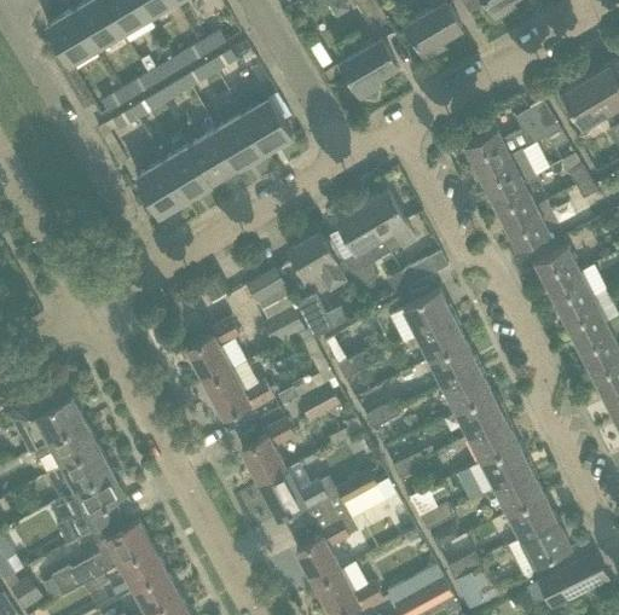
[(97,47),(122,32),(104,0),(88,0),(74,9),(97,47)]
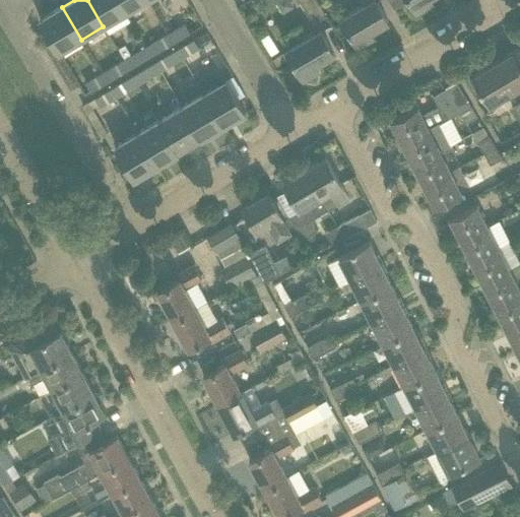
[(117,0),(87,0),(103,26),(125,13),(117,0)]
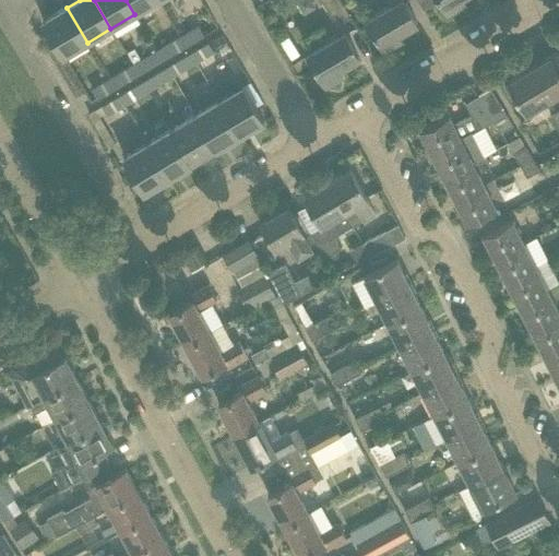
[(126,0),(134,14),(158,0),(157,0),(126,0)]
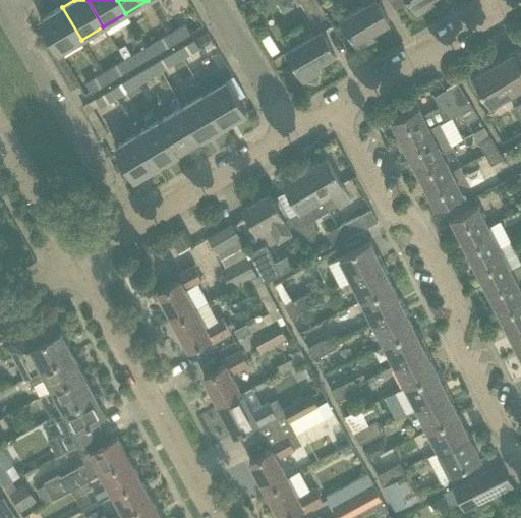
[(328,16),(316,0),(298,0),(312,24),(328,16)]
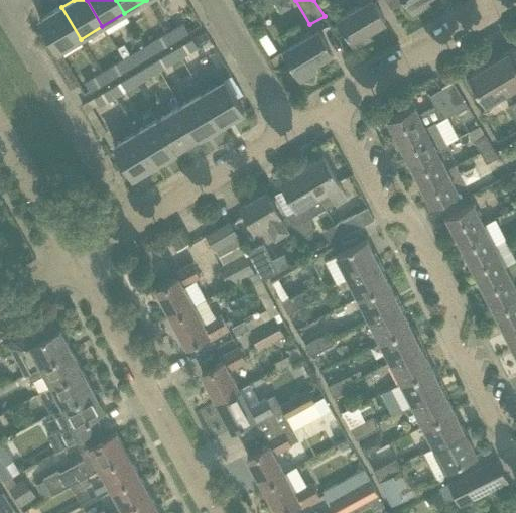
[(384,22),(374,5),(371,0),(357,0),(361,7),(339,20),(345,29),(355,46),(370,37),(368,32),(384,22)]
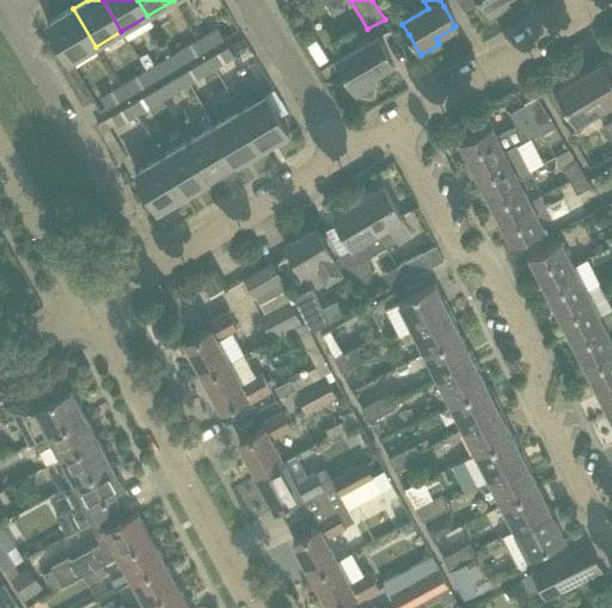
[(456,0),(461,10),(478,0),(481,0),(489,14),(508,2),(506,0),(456,0)]
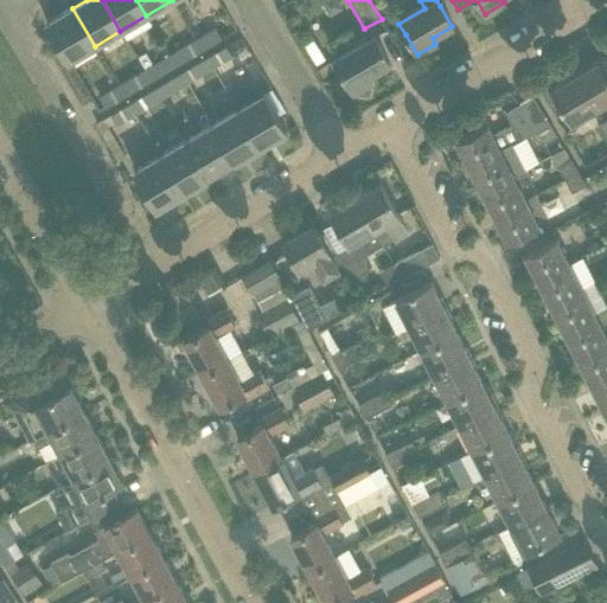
[(68,62),(89,50),(95,46),(72,8),(46,25),(68,62)]
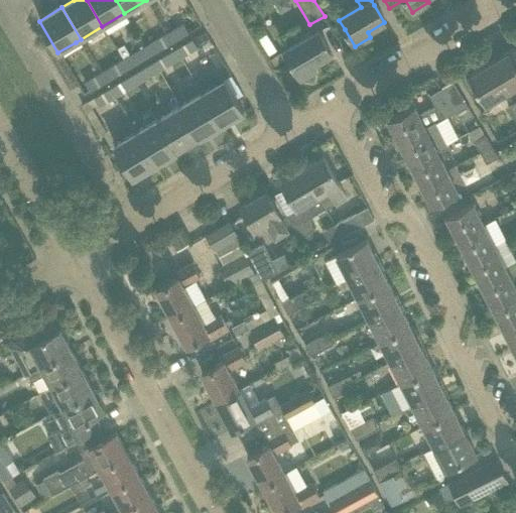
[(171,44),(188,34),(183,25),(166,35),(171,44)]
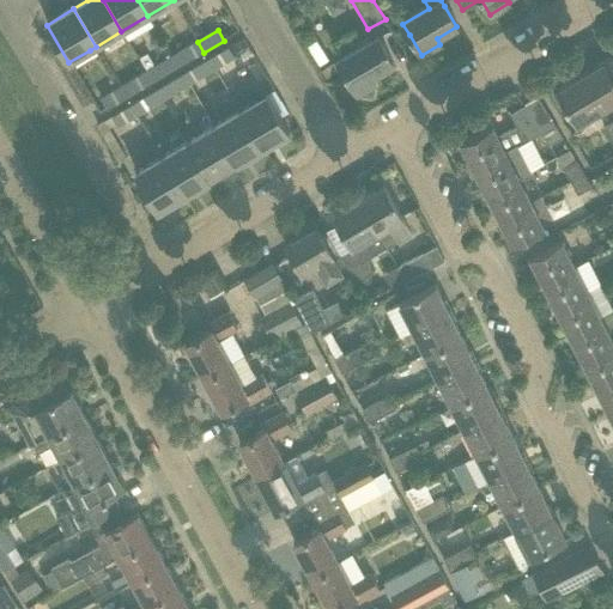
[(393,65),(381,44),(377,38),(339,62),(357,93),(375,83),(371,77),(393,65)]
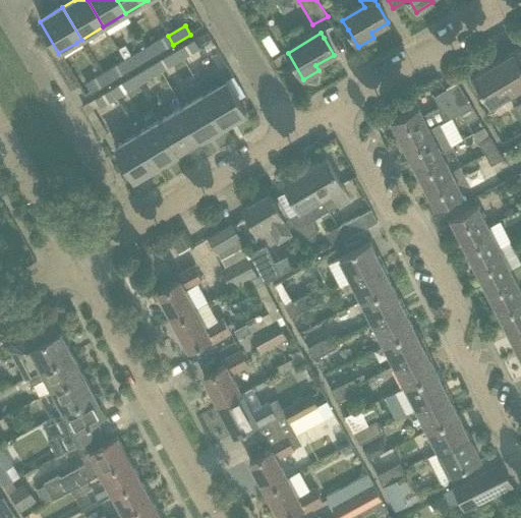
[(151,58),(173,45),(168,36),(146,49),(151,58)]
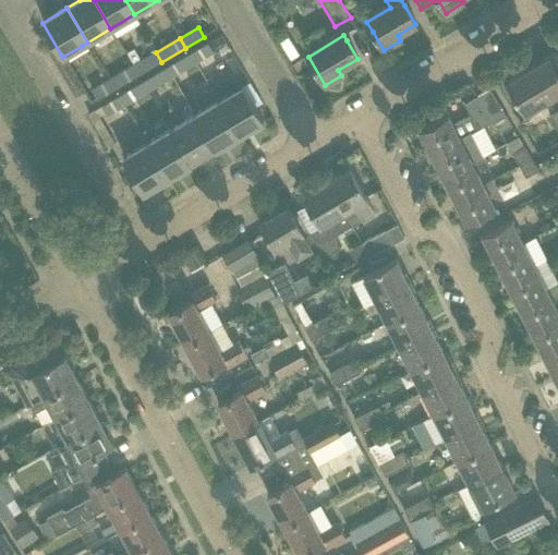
[(190,56),(196,65),(199,70),(217,60),(208,45),(190,56)]
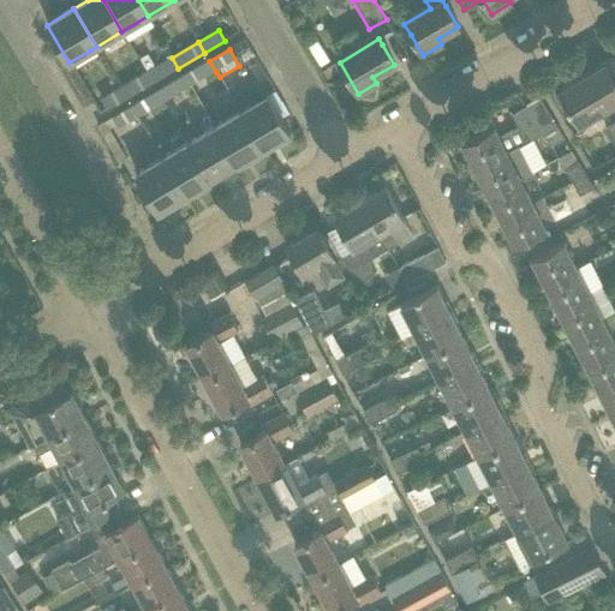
[(178,69),(172,58),(155,67),(148,55),(139,59),(148,72),(154,83),(178,69)]
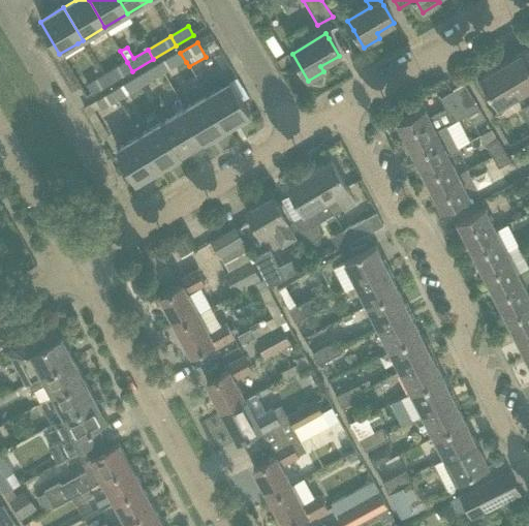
[(186,62),(180,53),(158,65),(164,75),(186,62)]
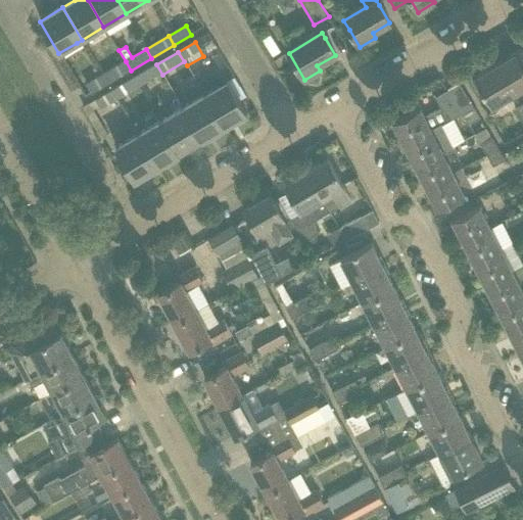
[(522,64),(516,53),(495,65),(513,95),(522,89),(522,64)]
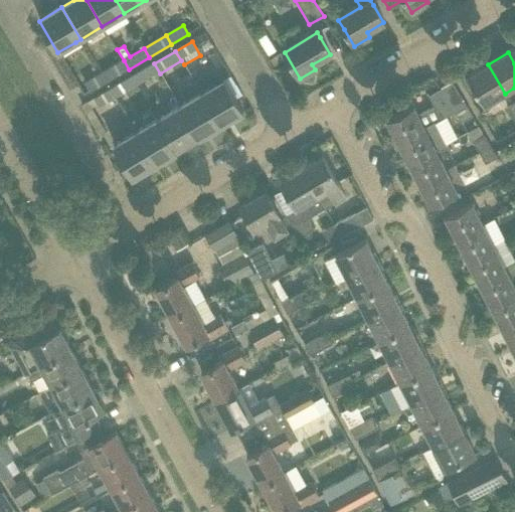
[(101,56),(96,60),(101,70),(109,65),(106,61),(104,62),(101,56)]
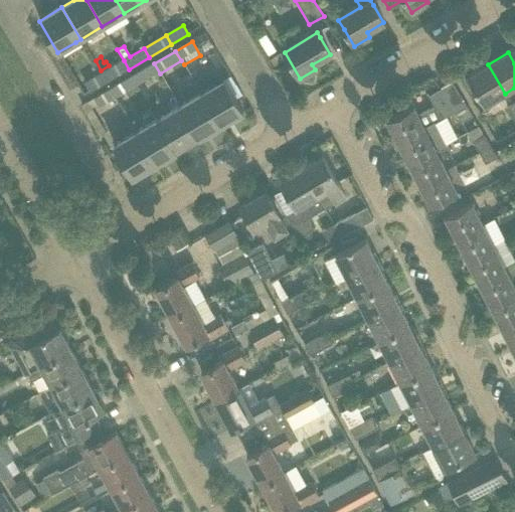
[(107,81),(129,69),(124,60),(102,73),(107,81)]
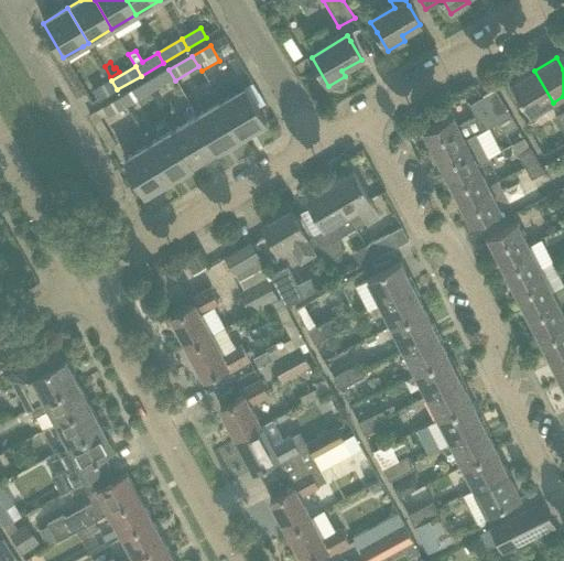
[(152,94),(175,81),(169,69),(145,84),(152,94)]
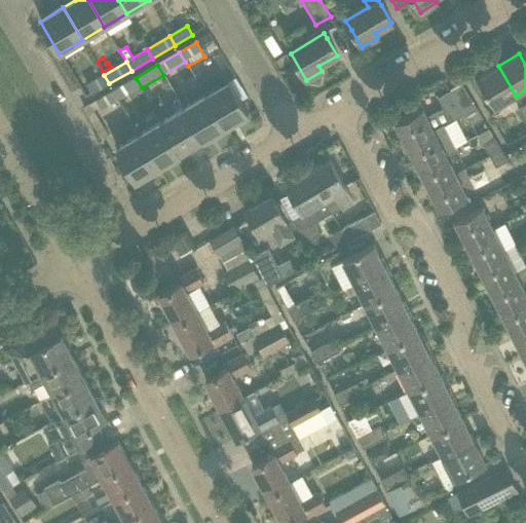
[(494,109),(516,96),(498,66),(477,78),(494,109)]
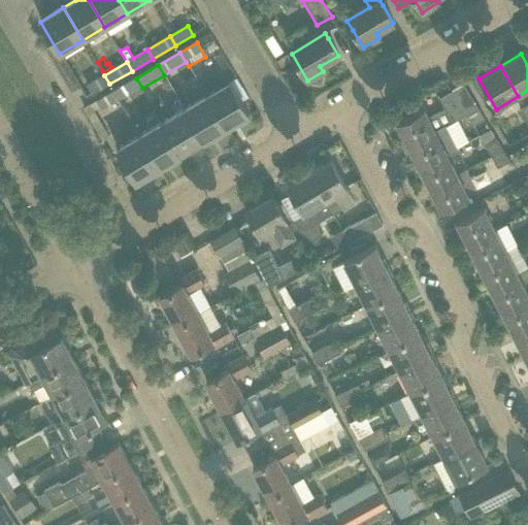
[(104,75),(87,86),(92,95),(109,84),(104,75)]
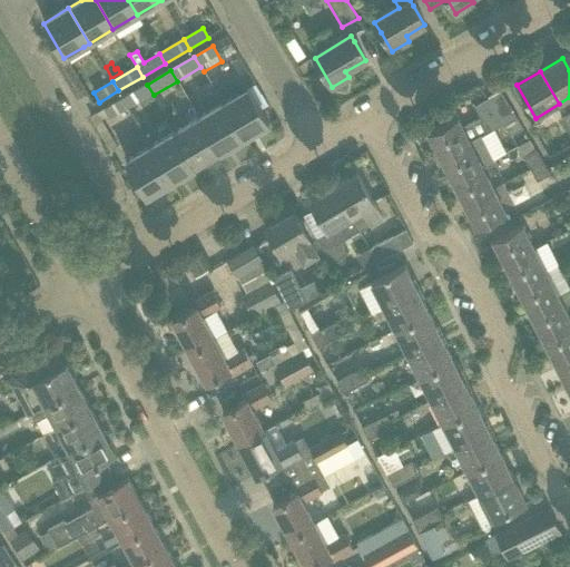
[(154,95),(147,85),(123,98),(129,109),(154,95)]
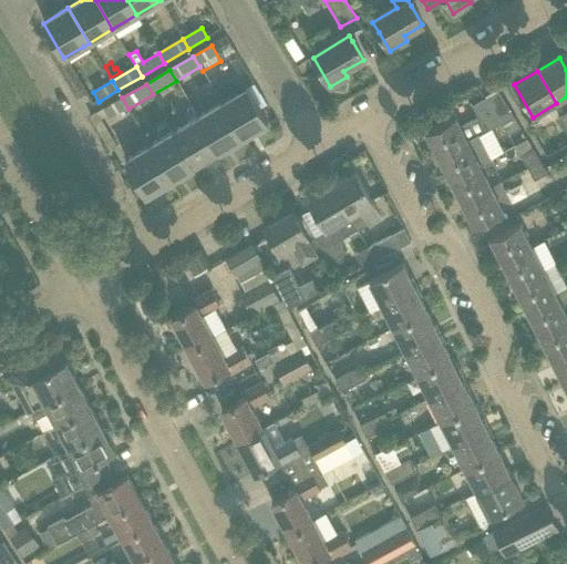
[(246,89),(222,104),(243,139),(267,123),(246,89)]
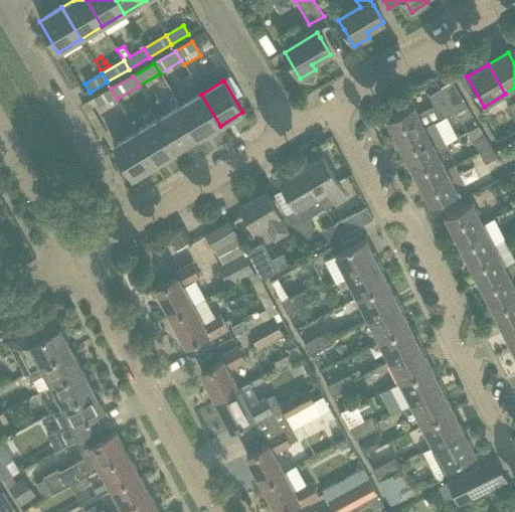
[(453,83),(442,91),(456,113),(467,108),(453,83)]
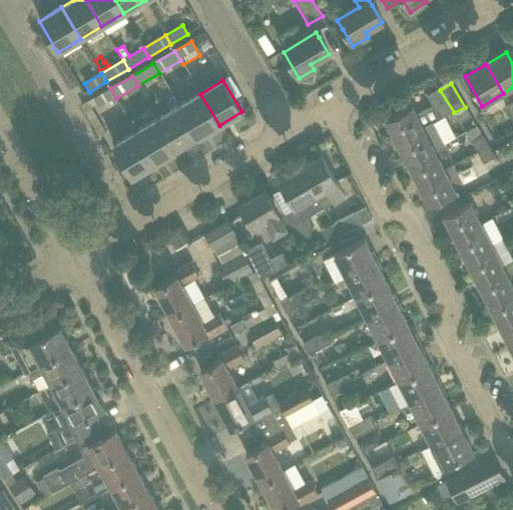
[(99,108),(116,98),(110,88),(93,99),(99,108)]
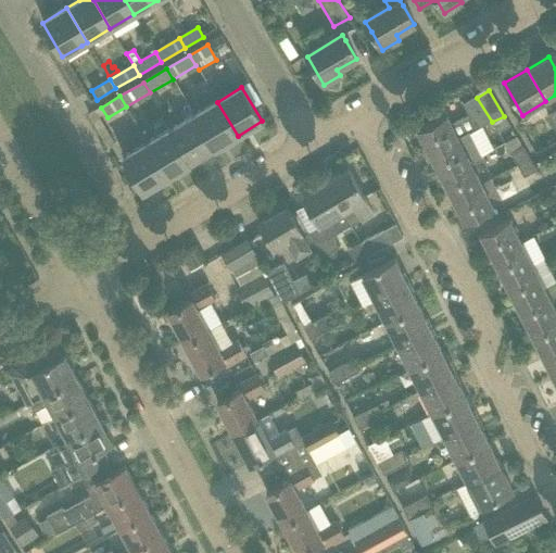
[(417,129),(429,153),(470,133),(492,122),(477,98),(463,105),(469,116),(452,125),(446,115),(417,129)]
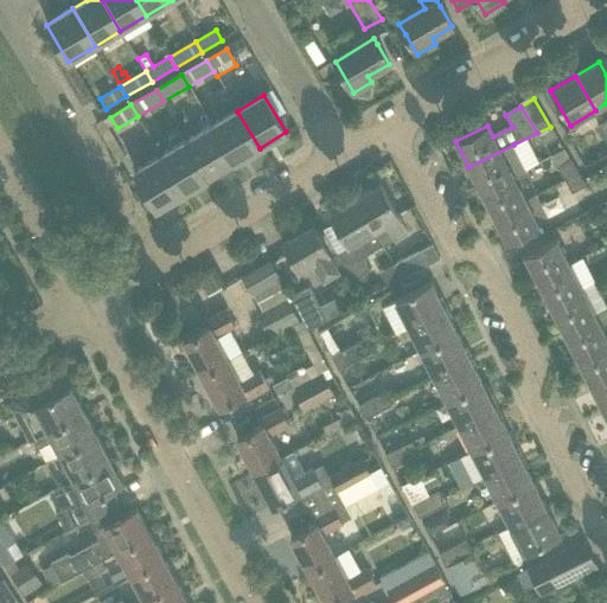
[(234,164),(260,148),(237,111),(212,126),(234,164)]
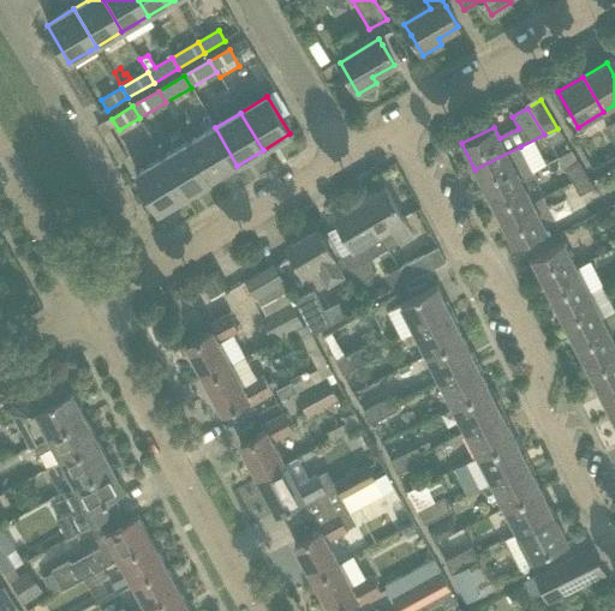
[(215,127),(189,143),(210,180),(237,166),(215,127)]
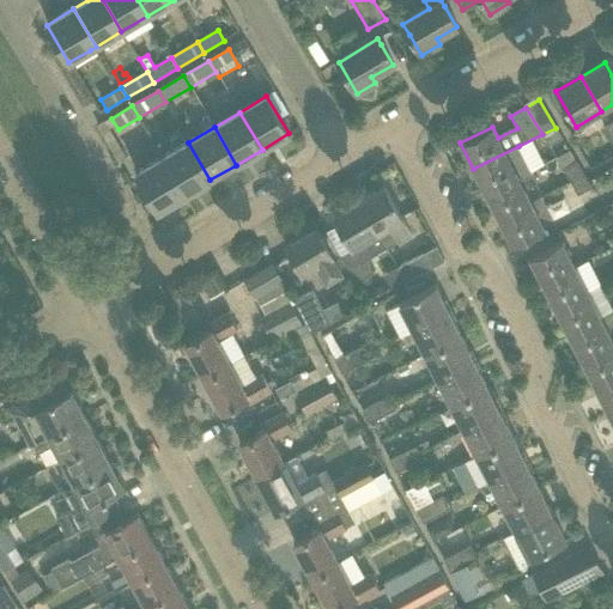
[(563,140),(556,128),(542,134),(550,147),(563,140)]
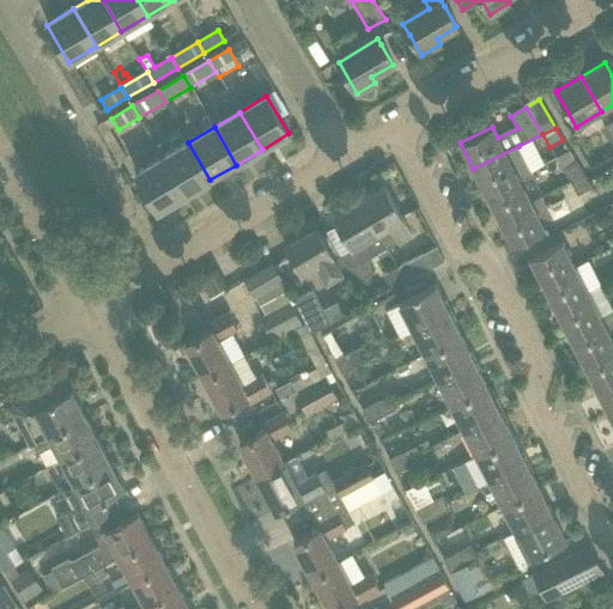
[(184,195),(210,180),(188,142),(162,158),(184,195)]
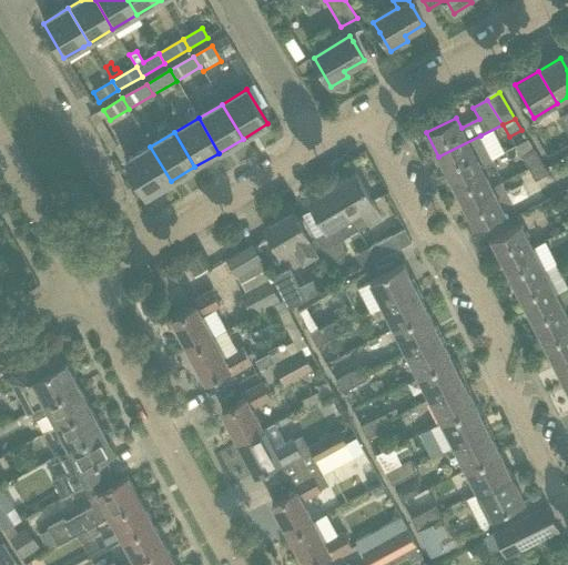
[(450,180),(492,159),(480,135),(438,157),(450,180)]
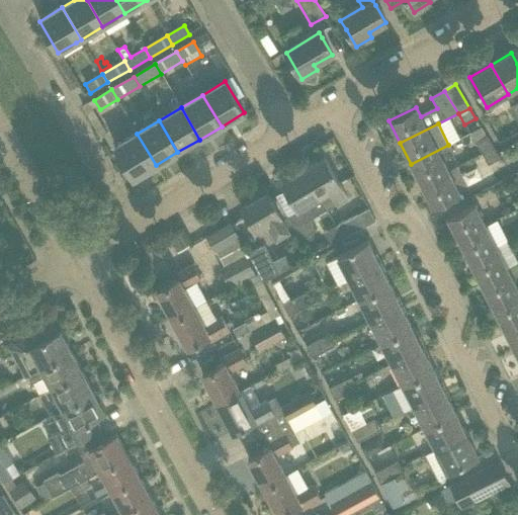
[(134,179),(156,165),(137,134),(114,147),(134,179)]
